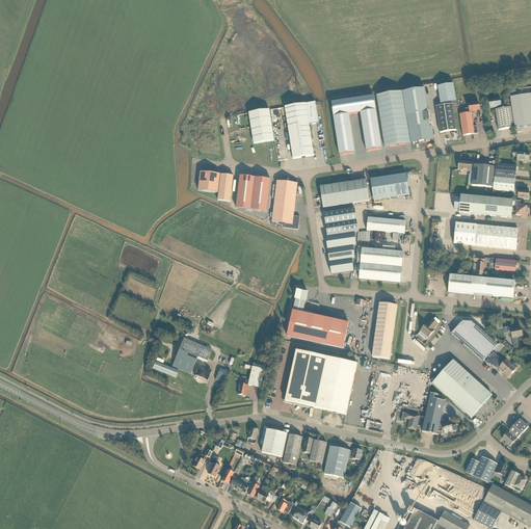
[(453,81),(436,84),(440,102),(455,99),(453,81)]
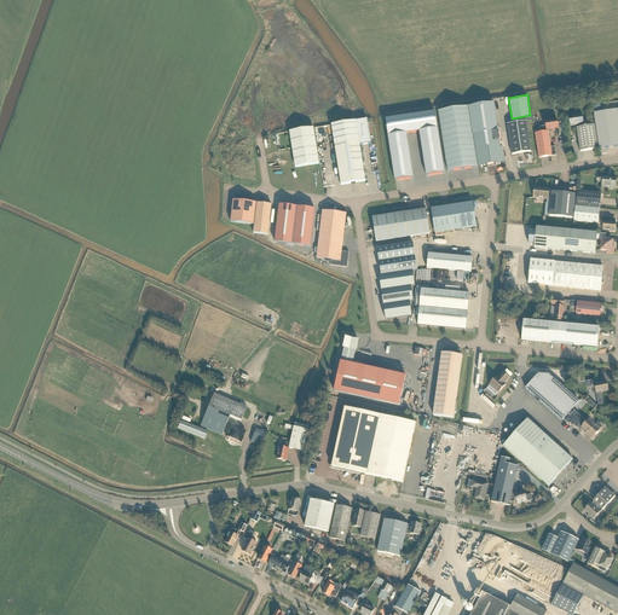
[(492,100),(468,104),(473,133),(497,129),(492,100)]
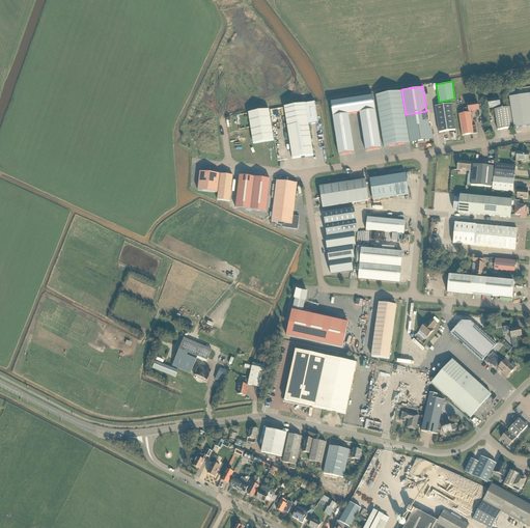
[(400,89),(375,93),(383,144),(409,140),(400,89)]
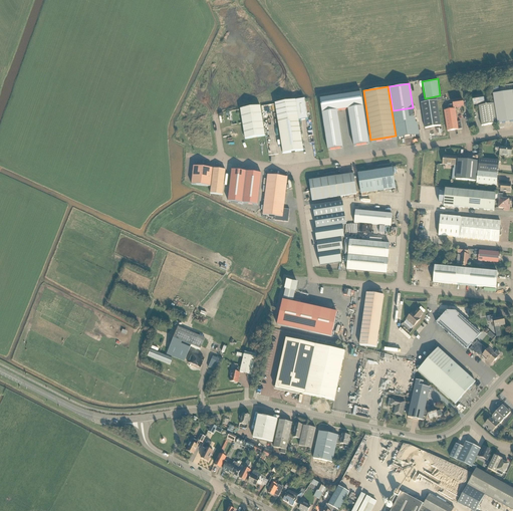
[(512,87),(492,91),(497,121),(512,118),(512,87)]
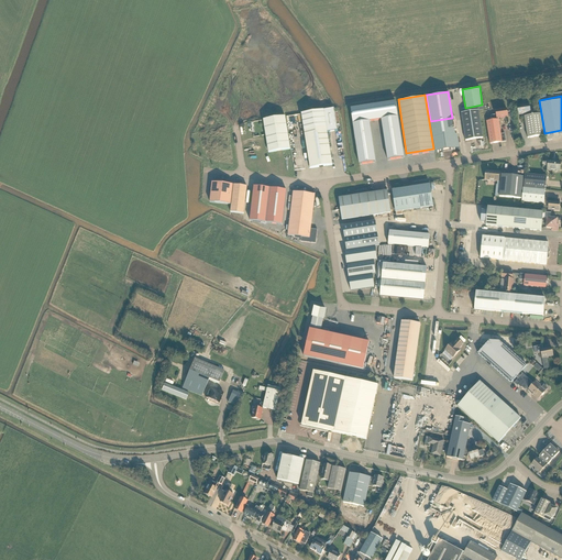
[(395,99),(372,102),(374,118),(381,117),(397,114),(395,99)]
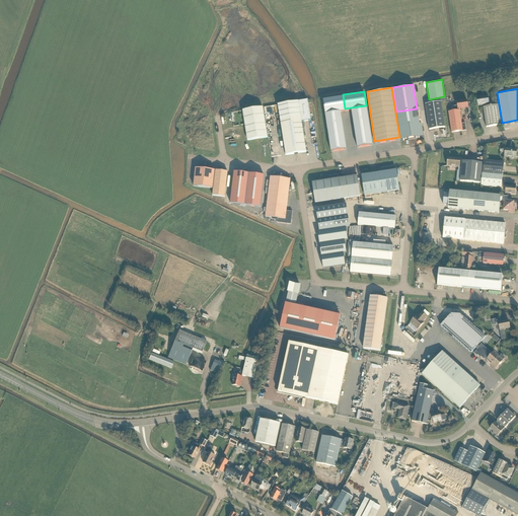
[(343,94),(322,98),(324,112),(340,109),(345,108),(343,94)]
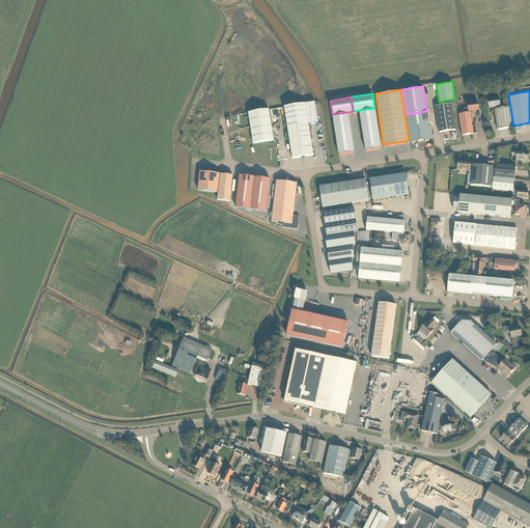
[(495,107),(499,107),(499,105),(499,104),(498,96),(487,98),(489,105),(492,104),(492,105),(494,105),(495,107)]
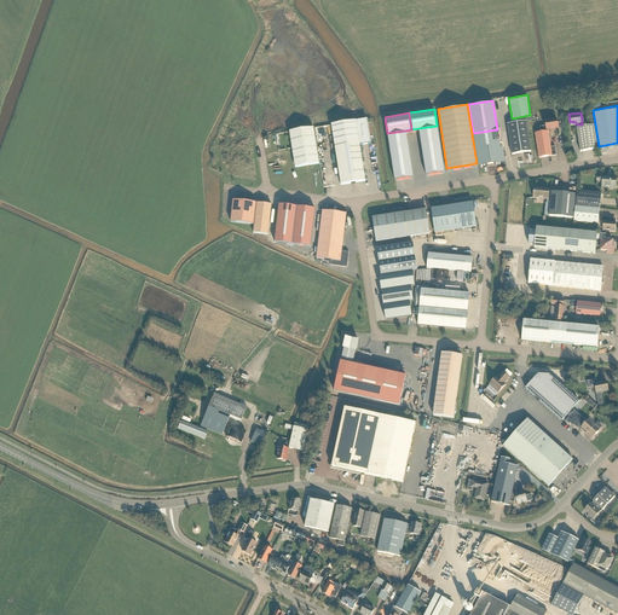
[(356,119),(330,122),(340,183),(364,178),(359,143),(370,140),(367,116),(356,119)]
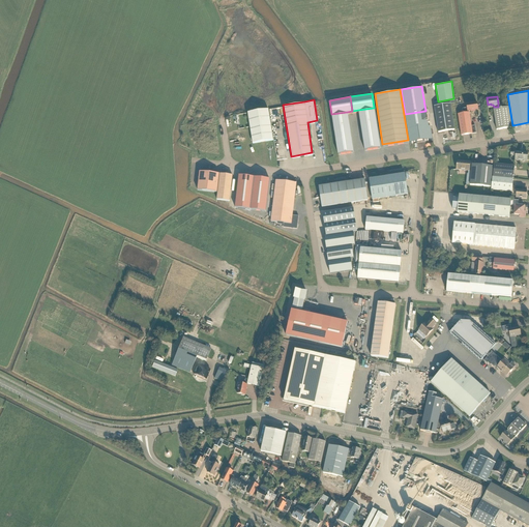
[(462,111),(467,110),(467,109),(470,109),(470,110),(474,109),(474,107),(477,106),(476,100),(475,100),(475,99),(469,100),(469,101),(466,101),(466,106),(462,107),(462,111)]
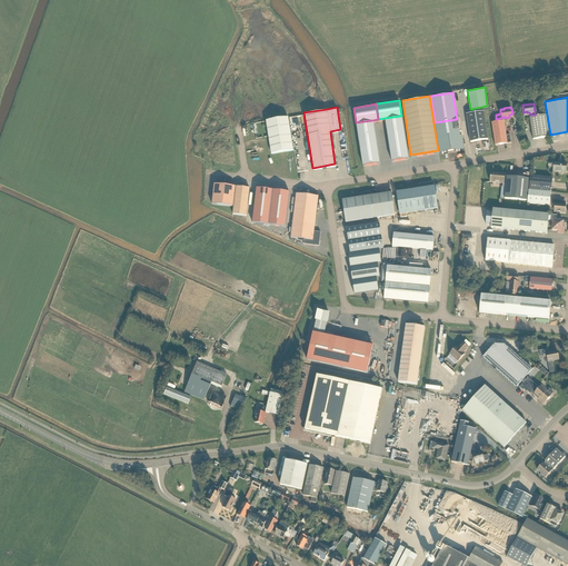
[(482,109),(466,111),(469,140),(487,137),(482,109)]
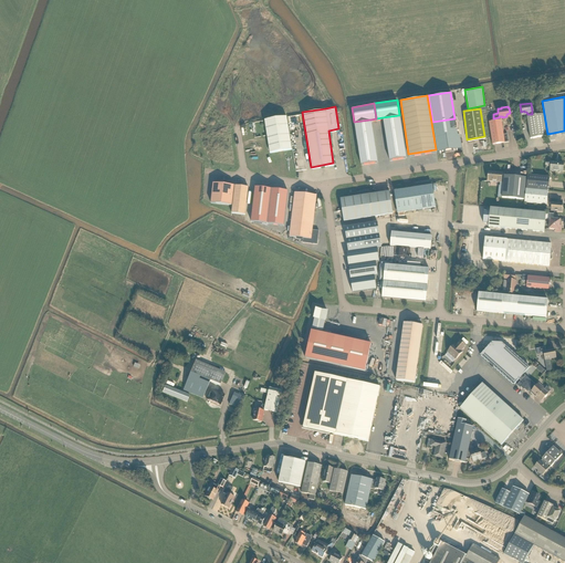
[(527,114),(526,114),(530,136),(546,134),(543,112),(532,114),(527,114)]
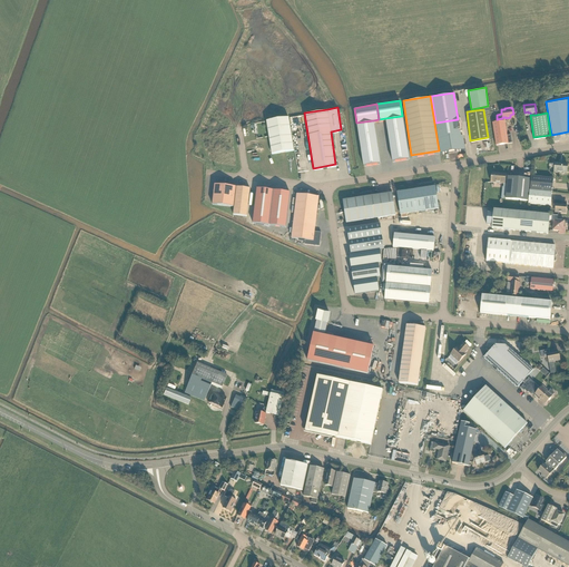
[(287,115),(266,118),(271,152),(293,148),(287,115)]
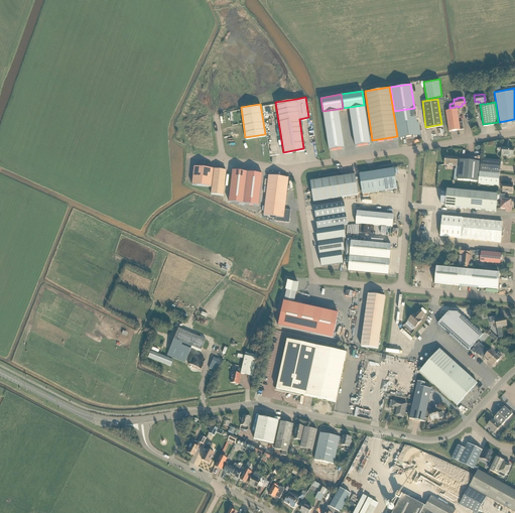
[(364,105),(349,107),(350,114),(365,112),(364,105)]
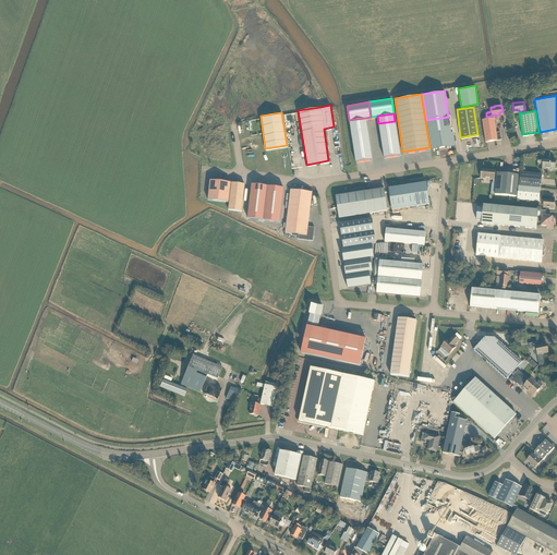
[(486,117),(482,118),(485,140),(497,139),(496,139),(500,137),(499,130),(495,131),(493,116),(492,116),(486,117)]
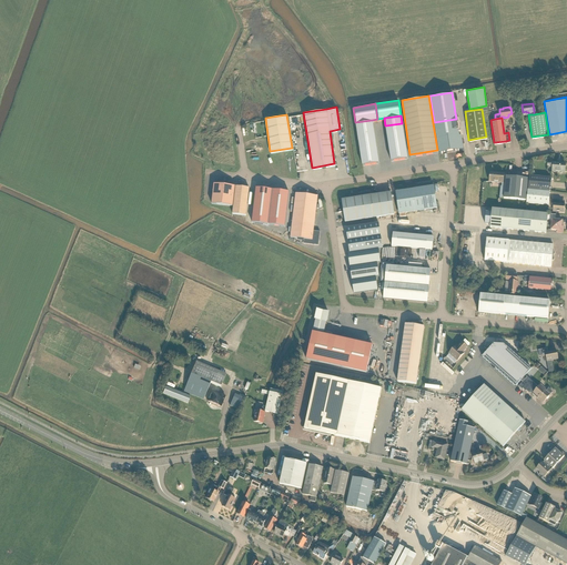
[(372,120),(355,122),(356,130),(373,128),(372,120)]
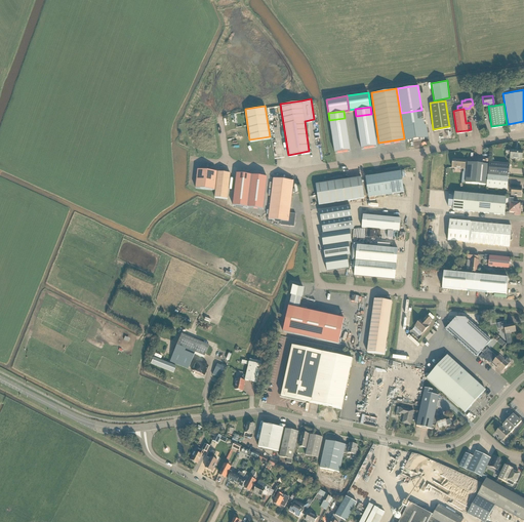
[(371,114),(356,116),(357,124),(372,121),(371,114)]
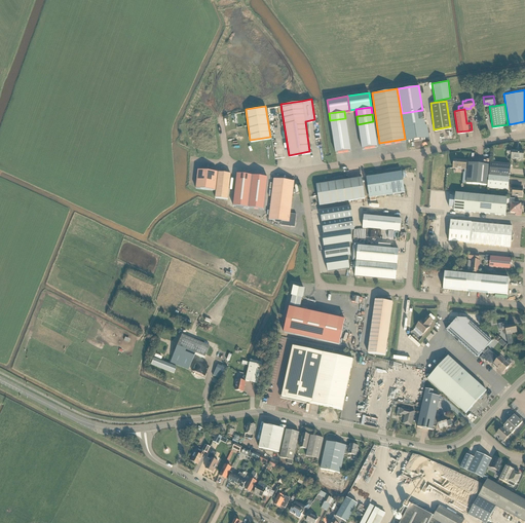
[(345,118),(330,120),(331,128),(346,126),(345,118)]
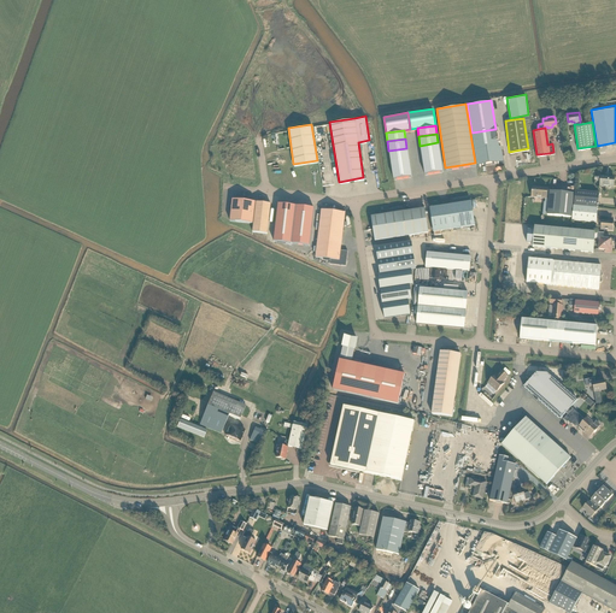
[(438,142),(420,146),(421,154),(430,153),(439,152),(438,142)]
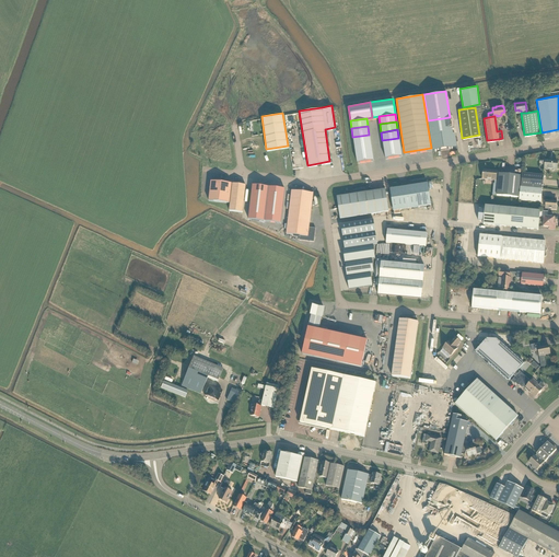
[(452,131),(430,135),(432,149),(456,146),(454,131),(452,131)]
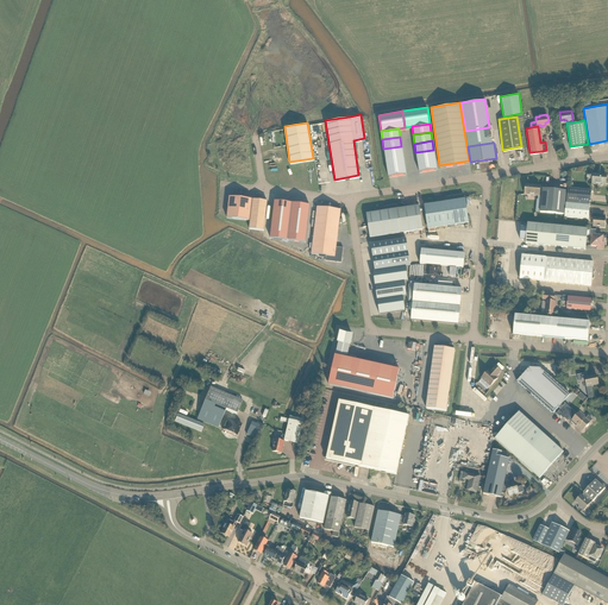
[(401,146),(383,149),(386,157),(394,156),(402,155),(401,146)]
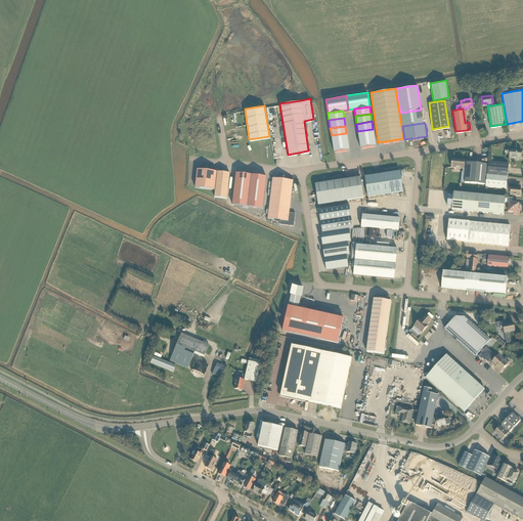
[(373,129),(365,130),(367,145),(376,144),(373,129)]
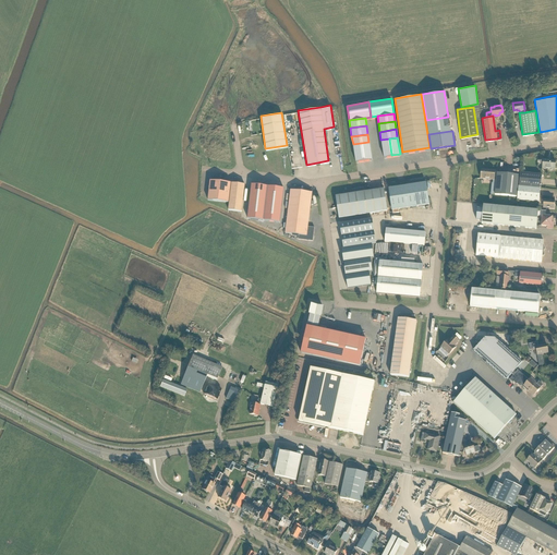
[(389,139),(380,140),(384,156),(391,155),(389,139)]
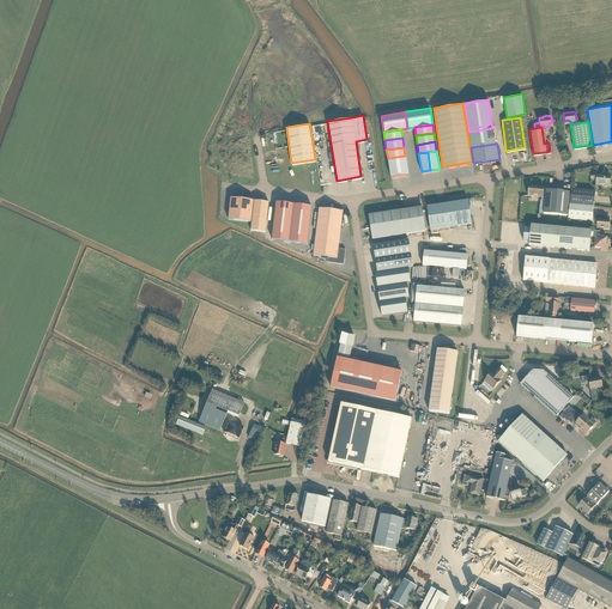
[(405,156),(397,157),(399,175),(408,174),(405,156)]
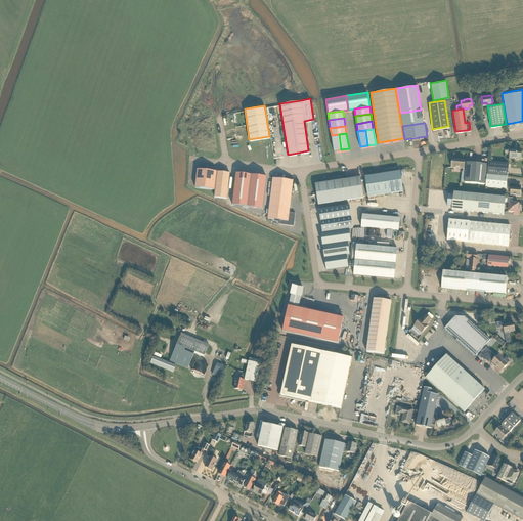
[(339,134),(332,135),(334,150),(341,149),(339,134)]
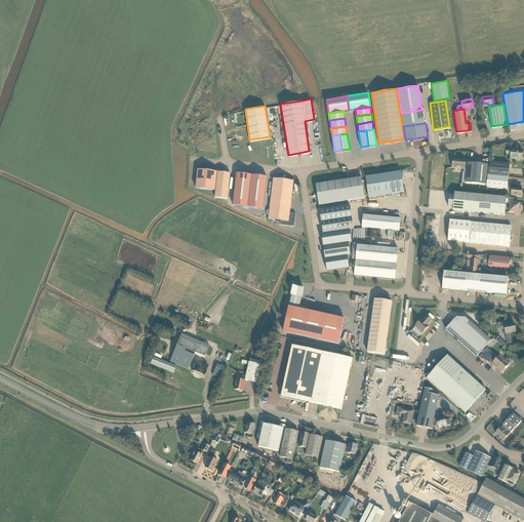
[(508,148),(508,152),(510,152),(510,156),(516,156),(517,158),(519,157),(521,157),(522,149),(508,148)]
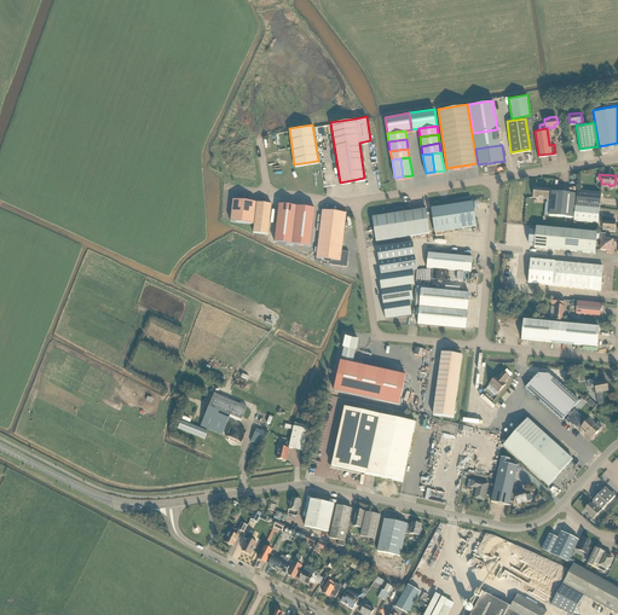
[(532,195),(549,197),(550,189),(548,189),(548,186),(533,185),(532,195)]
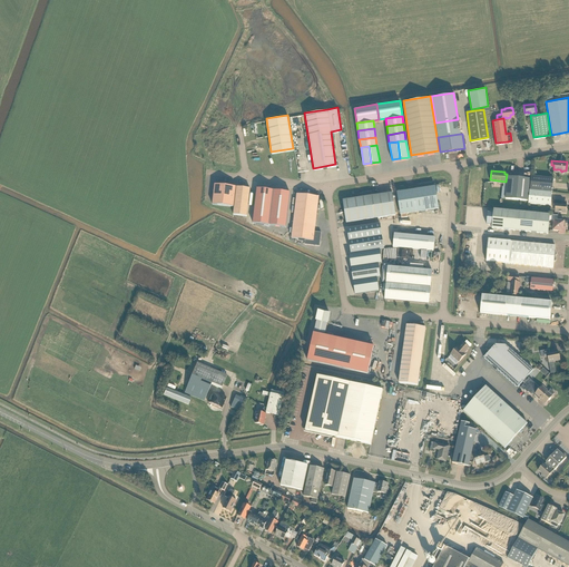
[(507,174),(506,182),(504,196),(527,198),(529,176),(507,174)]
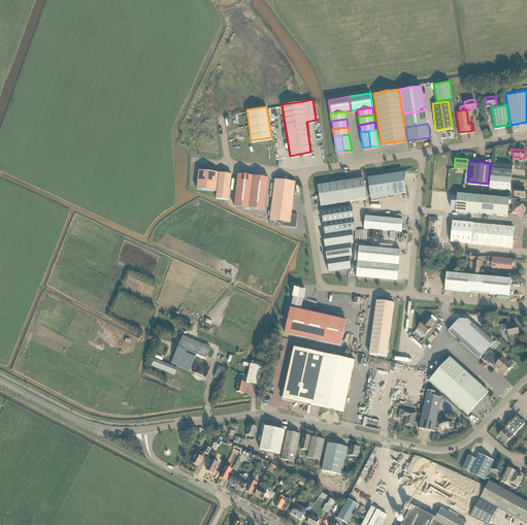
[(491,161),(490,173),(511,175),(512,163),(491,161)]
